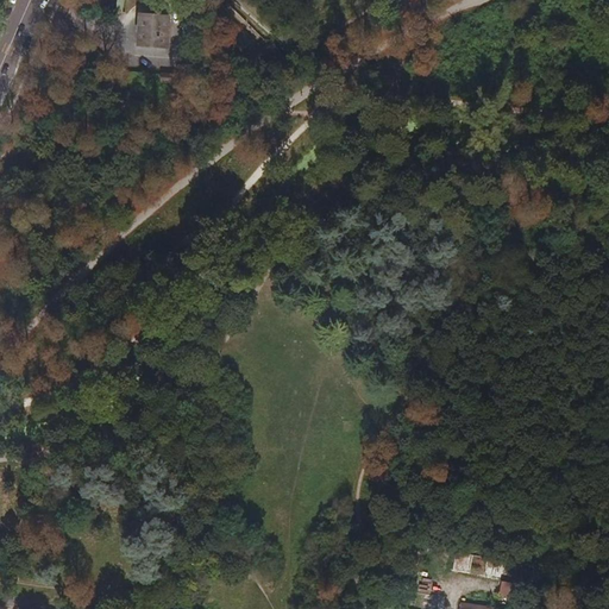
[(242,51),(252,42),(214,0),(196,0),(242,51)]
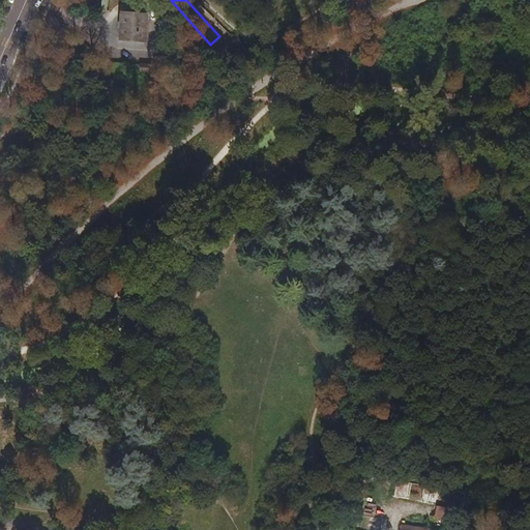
[(119,41),(148,43),(150,13),(121,11),(119,41)]
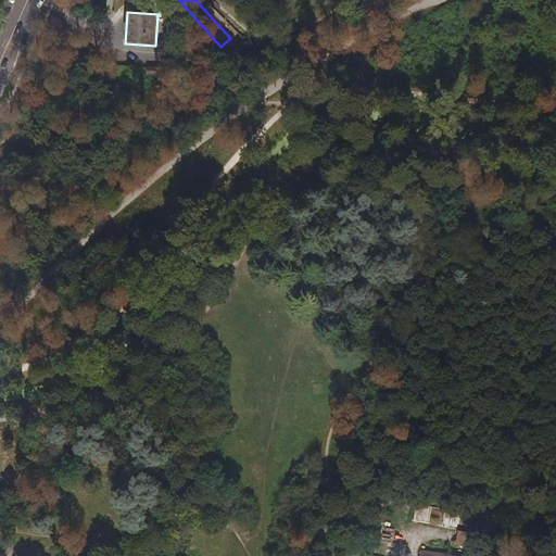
[(147,76),(161,77),(162,67),(148,66),(147,76)]
